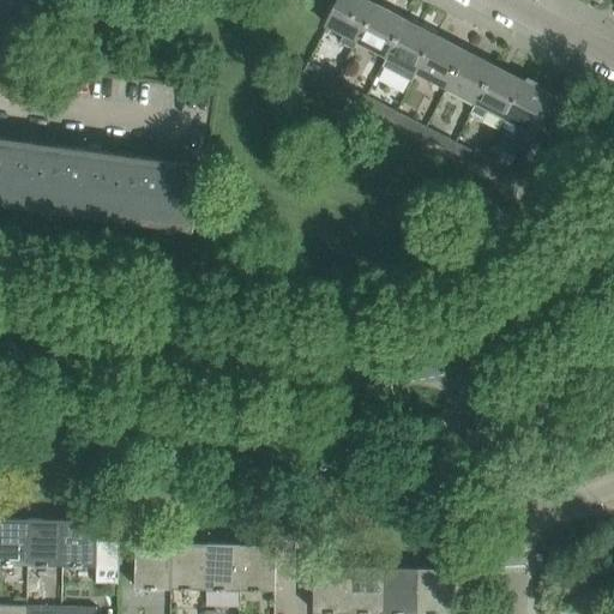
[(368,0),(339,0),(327,25),(344,34),(341,42),(354,49),(357,41),(356,40),(375,4),(368,0)]
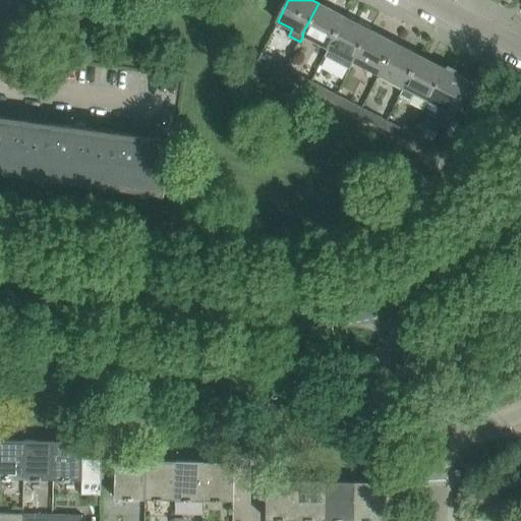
[(344,16),(319,3),(302,34),(303,35),(328,48),(344,16)]
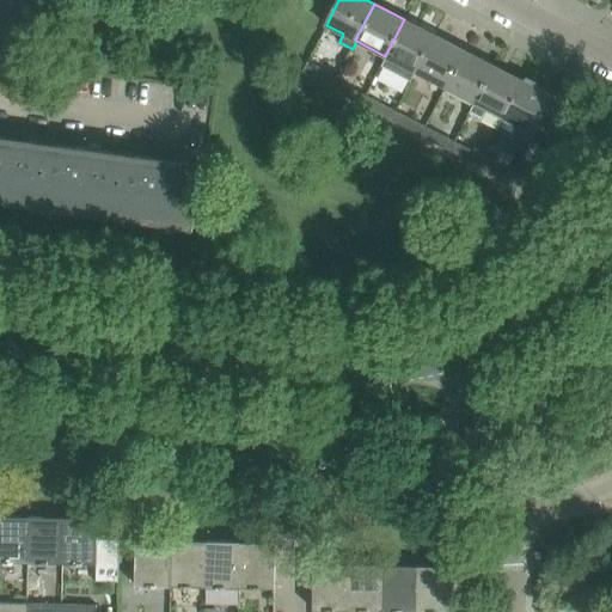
[(385,56),(414,72),(434,35),(404,19),(385,56)]
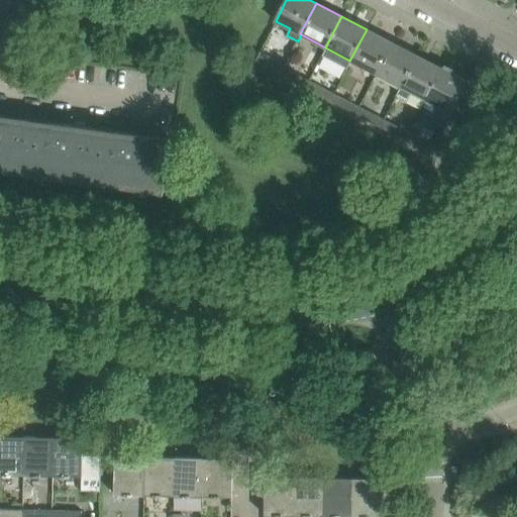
[(392,42),(367,29),(349,61),(375,74),(392,42)]
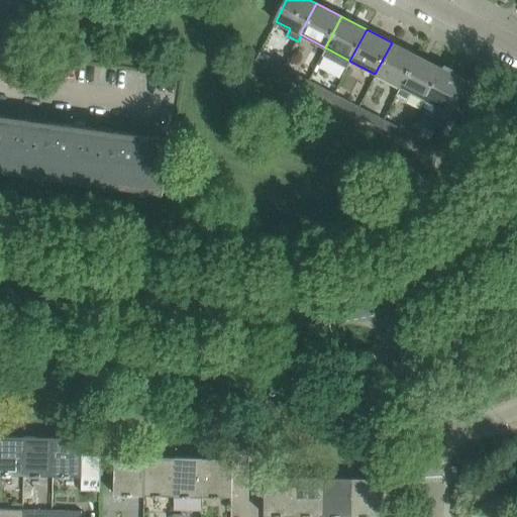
[(375,74),(400,87),(417,56),(392,42),(375,74)]
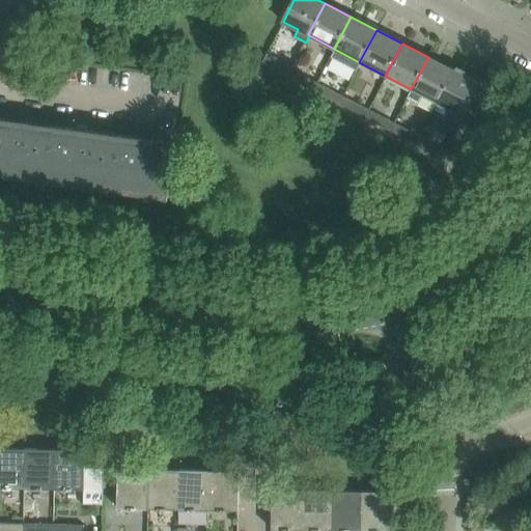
[(261,64),(285,77),(290,66),(267,54),(261,64)]
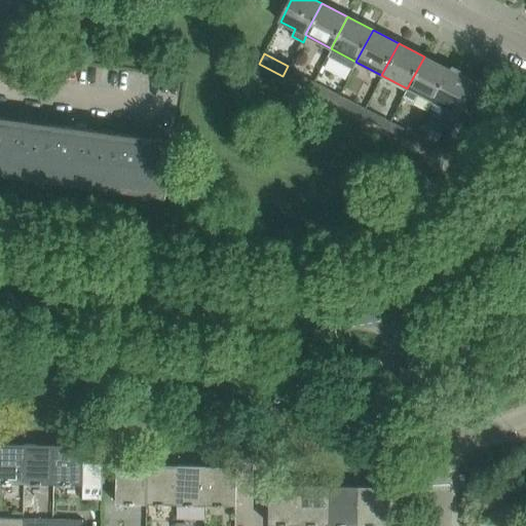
[(450,70),(424,57),(407,88),(403,97),(414,103),(418,95),(434,102),(450,70)]
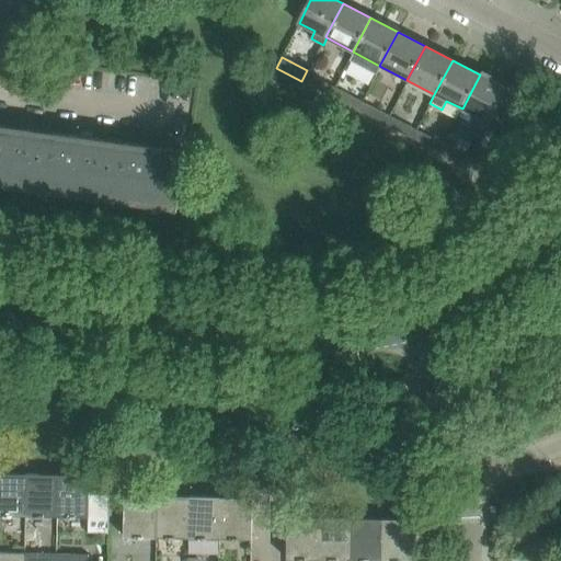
[(308,71),(307,70),(301,81),(329,95),(334,86),(308,72),(308,71)]
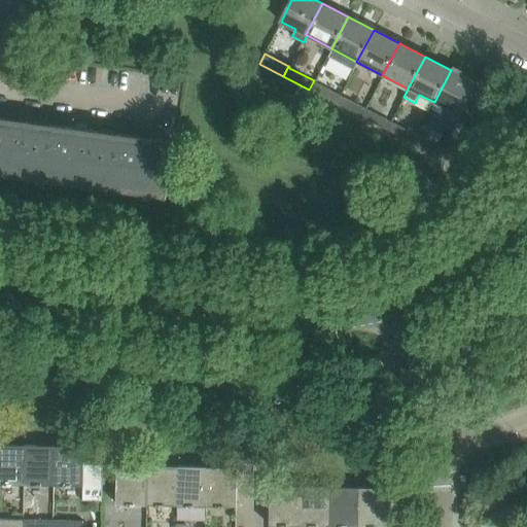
[(453,66),(451,70),(434,102),(451,111),(447,117),(457,121),(466,103),(468,104),(470,105),(475,97),(472,97),(470,96),(477,83),(460,74),(462,71),(453,66)]
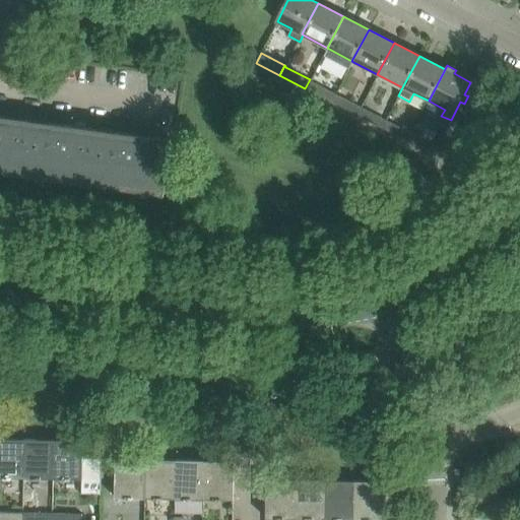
[(334,92),(310,79),(305,88),(330,102),(334,92)]
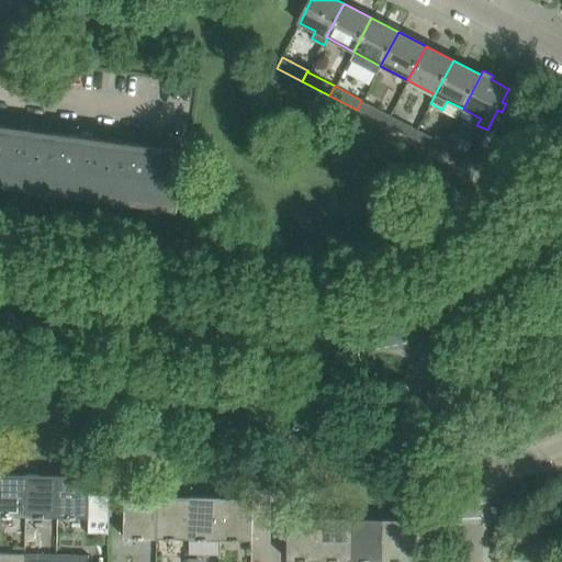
[(389,114),(361,100),(357,110),(384,123),(389,114)]
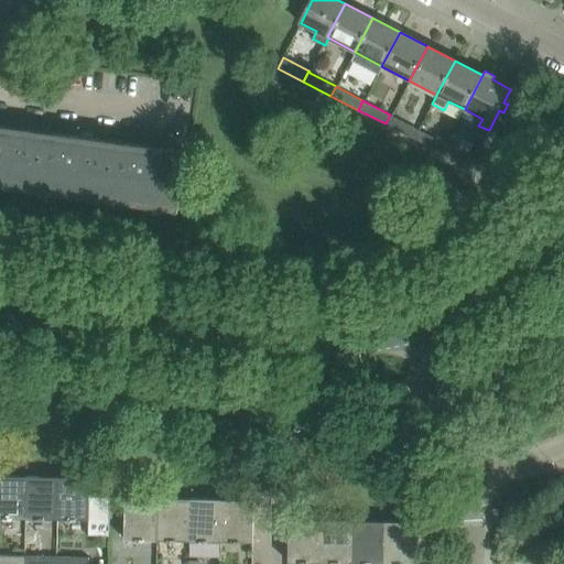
[(419,129),(390,115),(386,123),(413,139),(419,129)]
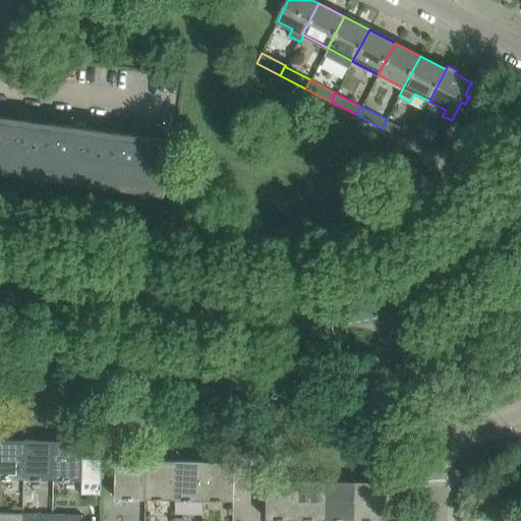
[(485,117),(493,121),(497,113),(490,109),(485,117)]
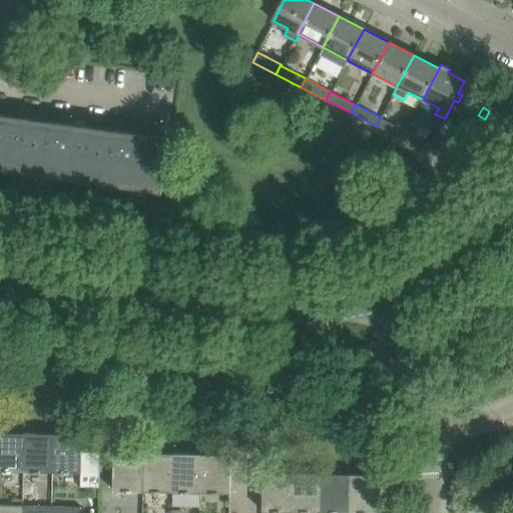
[(0,169),(12,171),(13,167),(32,169),(31,174),(32,174),(40,120),(0,114),(0,169)]
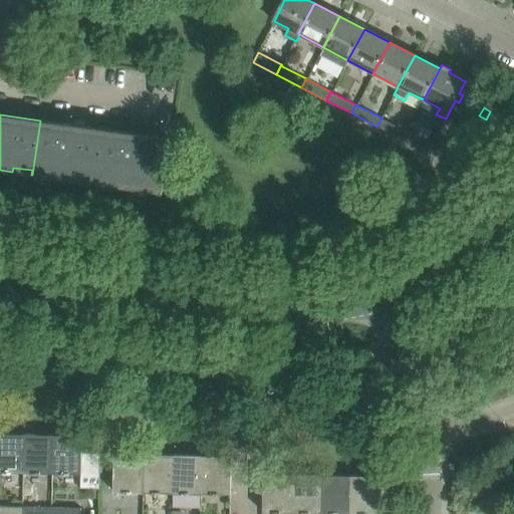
[(407,131),(381,117),(376,126),(403,140),(407,131)]
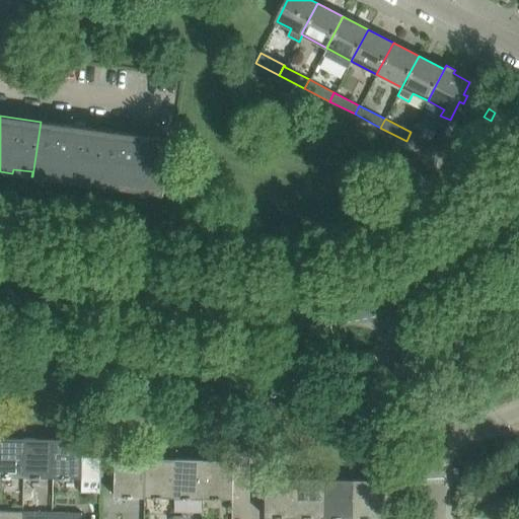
[(105,130),(41,122),(32,176),(33,176),(34,172),(53,174),(53,179),(78,182),(78,178),(97,180),(97,186),(98,186),(105,130)]
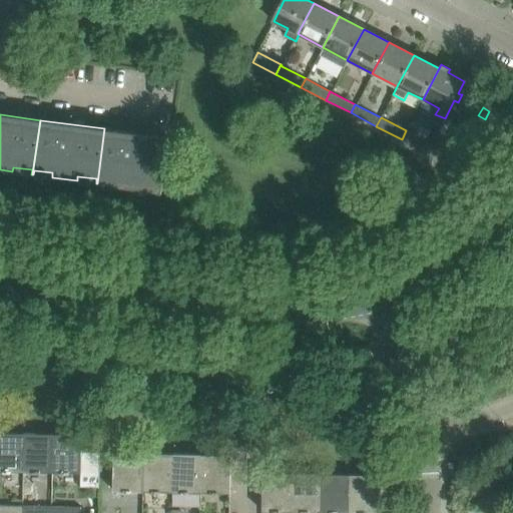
[(169,137),(104,128),(97,183),(98,178),(117,181),(116,186),(141,189),(142,184),(160,187),(160,192),(160,193),(162,193),(167,156),(169,137)]
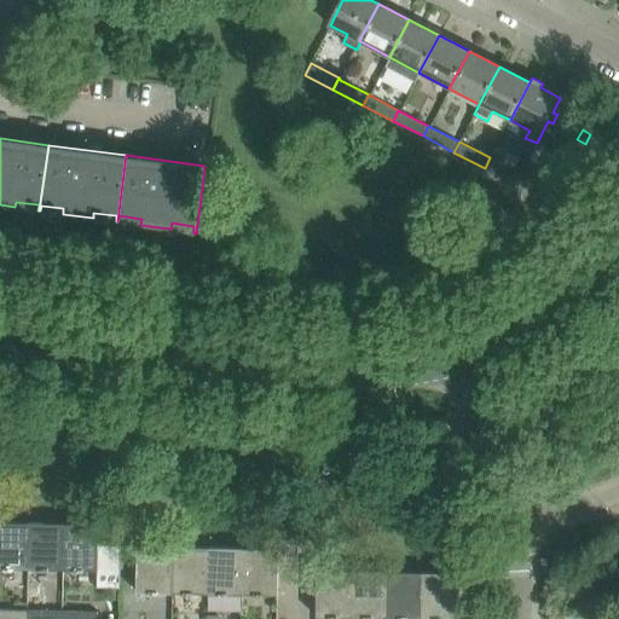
[(490,157),(485,168),(515,184),(521,174),(490,157)]
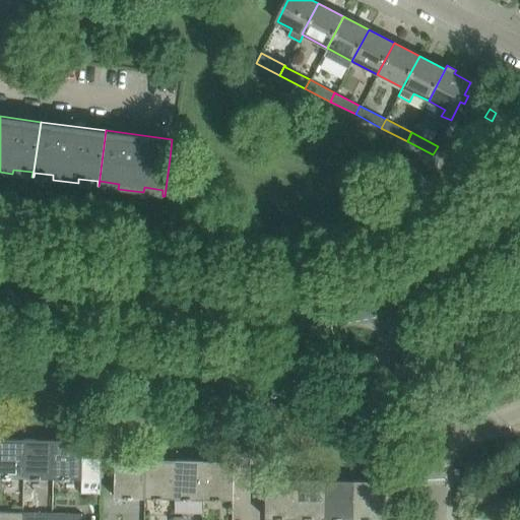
[(0,476),(23,477),(24,439),(0,438),(0,476)]
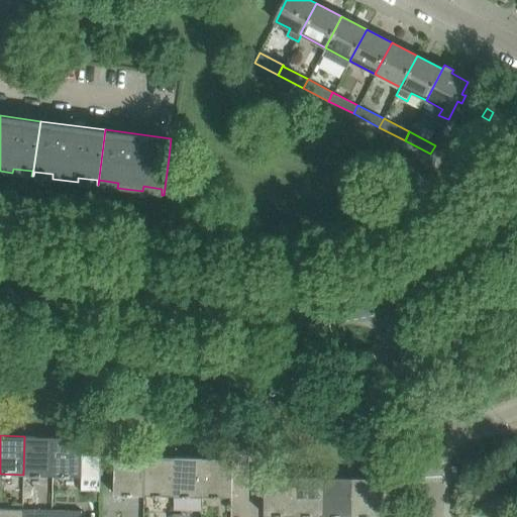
[(23,475),(53,476),(53,437),(24,436),(23,475)]
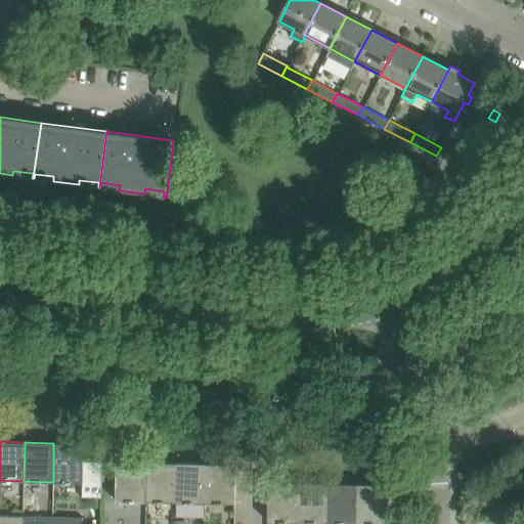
[(53,443),(53,482),(84,483),(101,483),(102,463),(102,462),(84,462),(84,444),(53,443)]
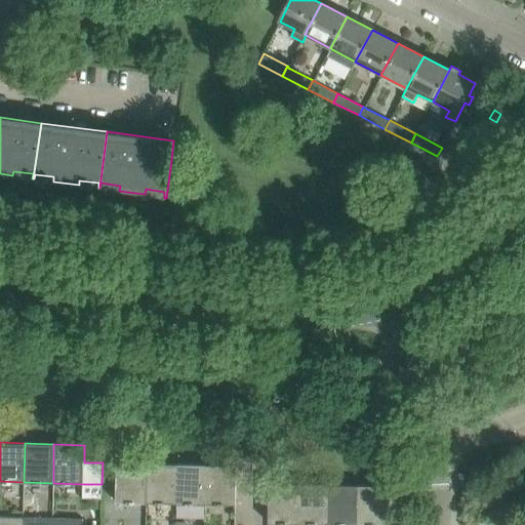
[(116,501),(147,502),(148,463),(117,462),(117,463),(116,501)]
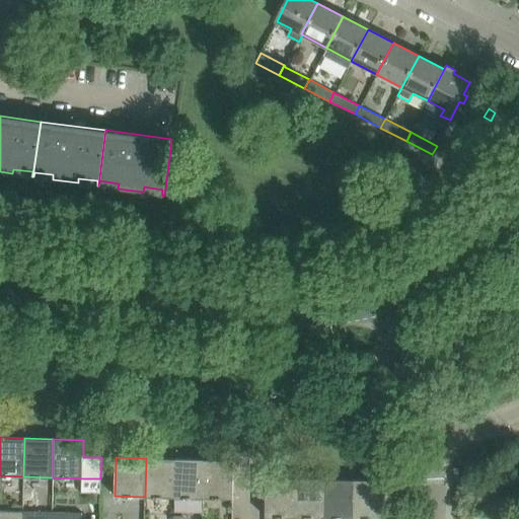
[(145,497),(174,498),(174,459),(146,458),(145,497)]
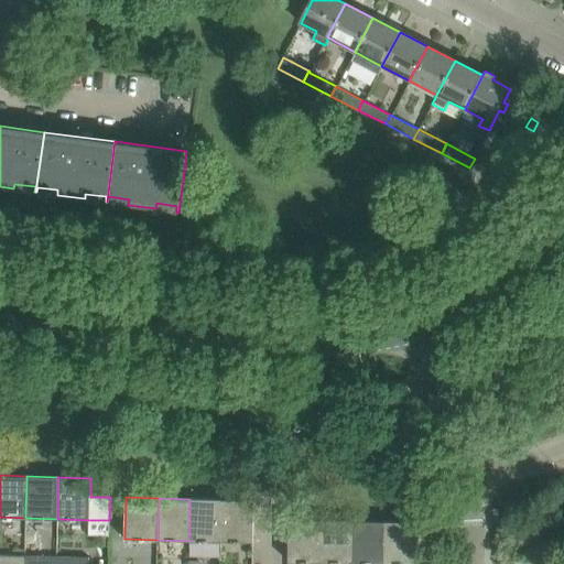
[(223,499),(190,499),(190,541),(221,541),(223,499)]
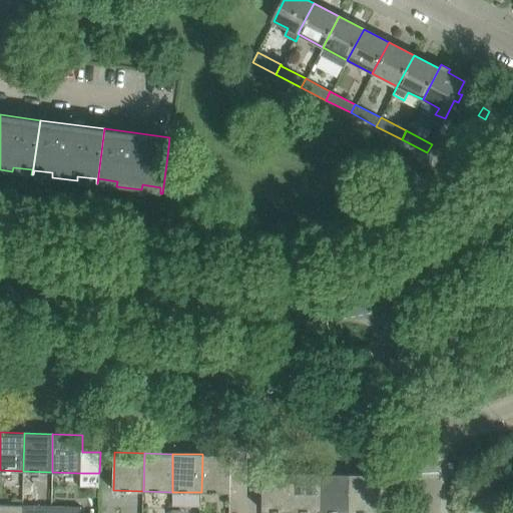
[(230,493),(230,472),(230,455),(202,454),(201,492),(229,493),(230,493)]
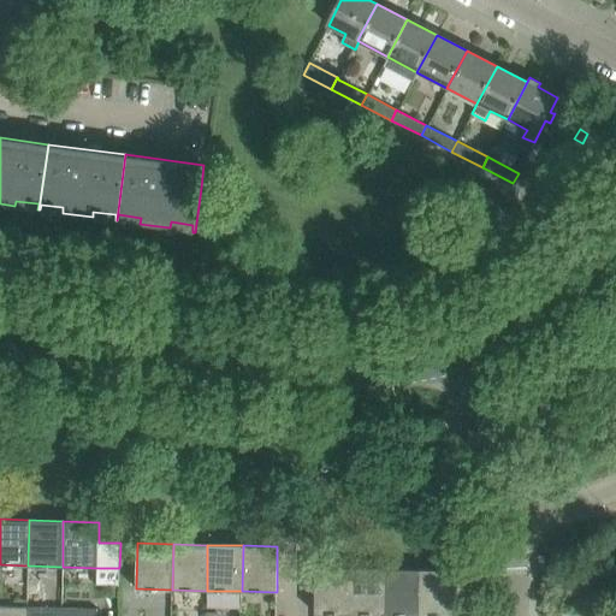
[(351,568),(315,568),(315,614),(350,614),(351,568)]
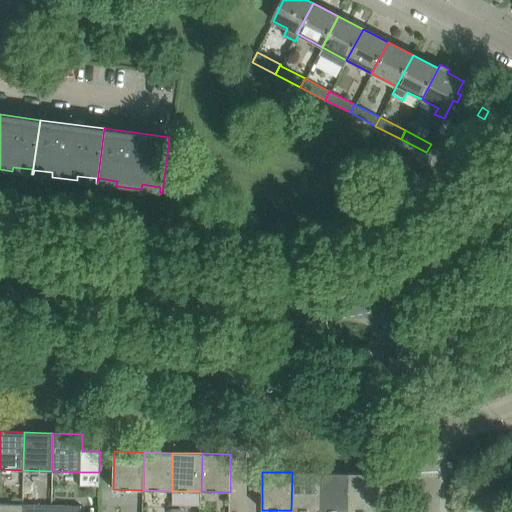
[(291,510),(320,511),(320,473),(292,472),(291,510)]
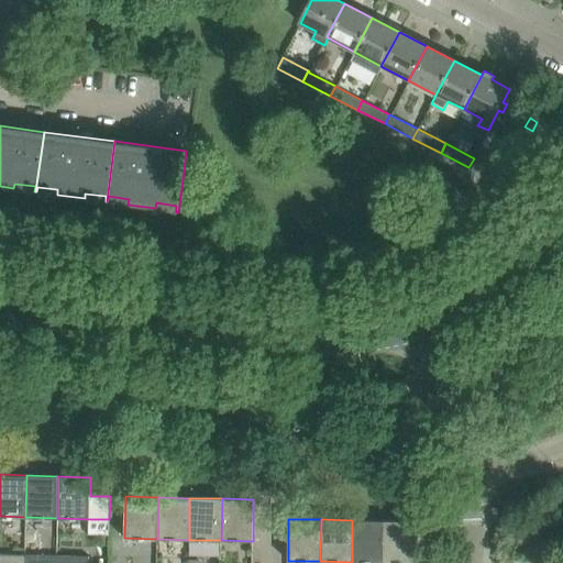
[(352,562),(383,562),(384,521),(352,520),(352,562)]
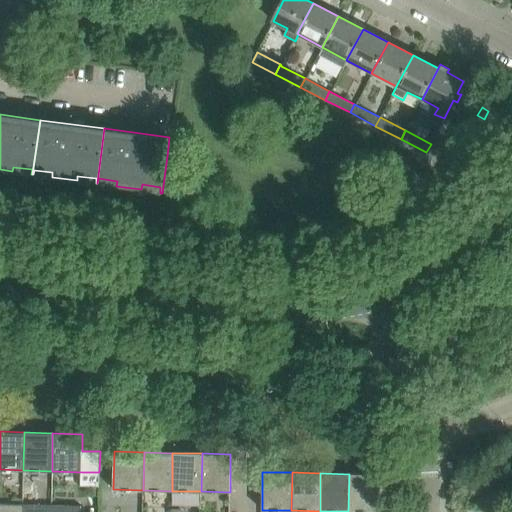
[(349,474),(348,511),(372,511),(378,511),(379,474),(349,474)]
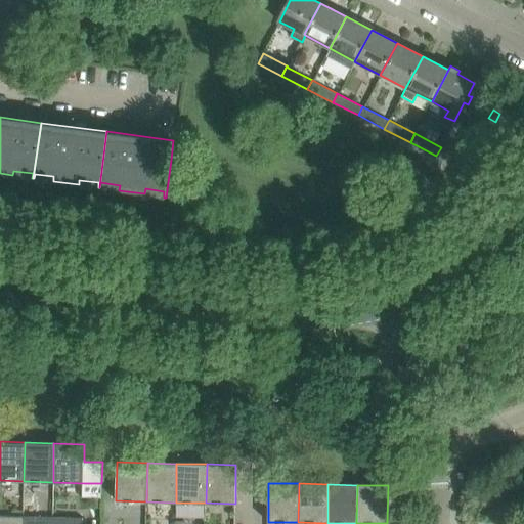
[(23,523),(24,516),(0,515),(0,523),(23,523)]
